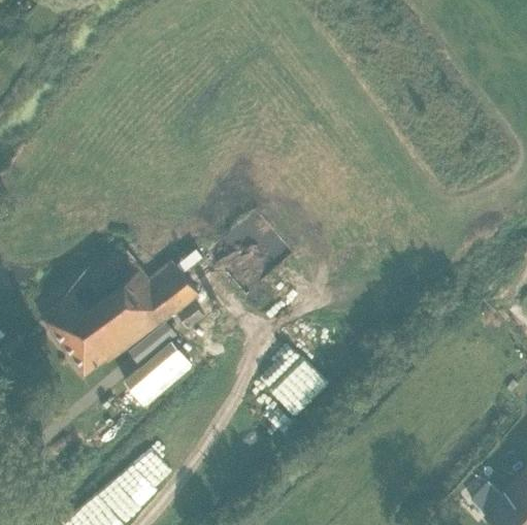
[(145,281),(125,253),(39,317),(50,332),(83,376),(103,361),(105,364),(197,296),(180,274),(200,259),(194,252),(174,267),(170,261),(145,281)]
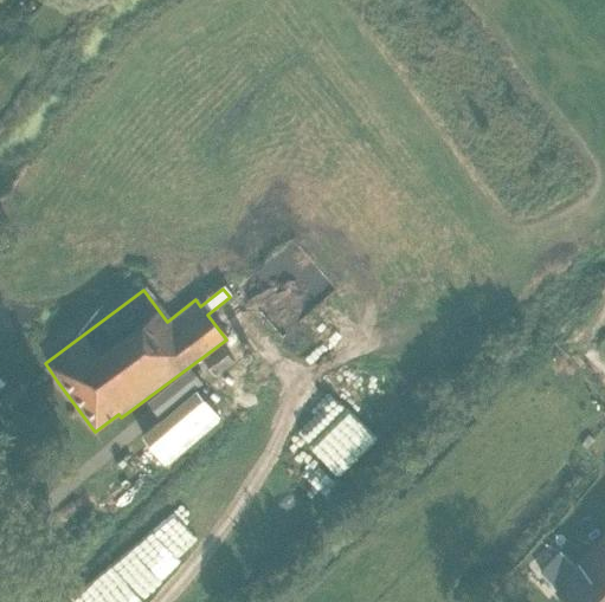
[(232,364),(221,348),(203,362),(213,377),(232,364)]
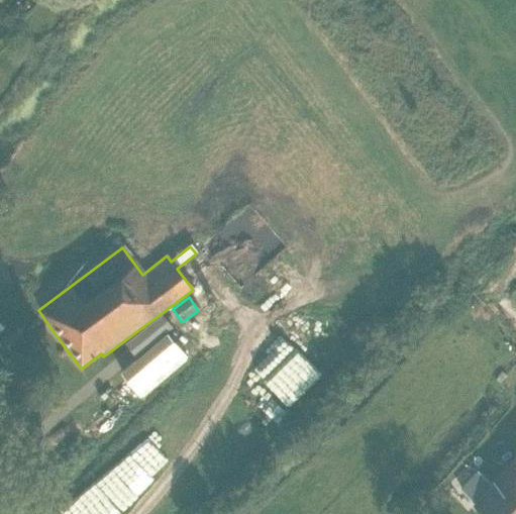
[(168,334),(120,374),(141,399),(189,358),(168,334)]
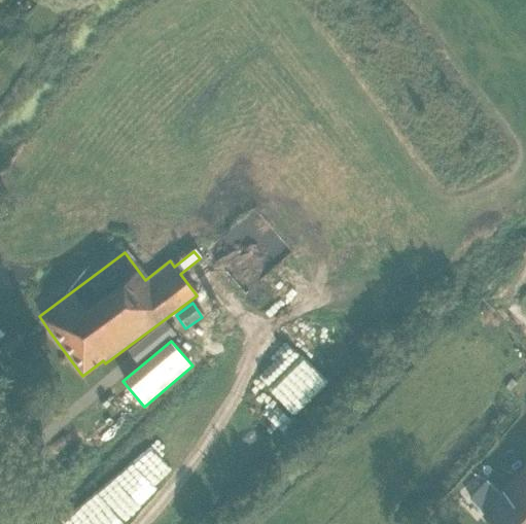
[(525,523),(525,465),(499,494),(501,496),(483,516),(491,523),(525,523)]
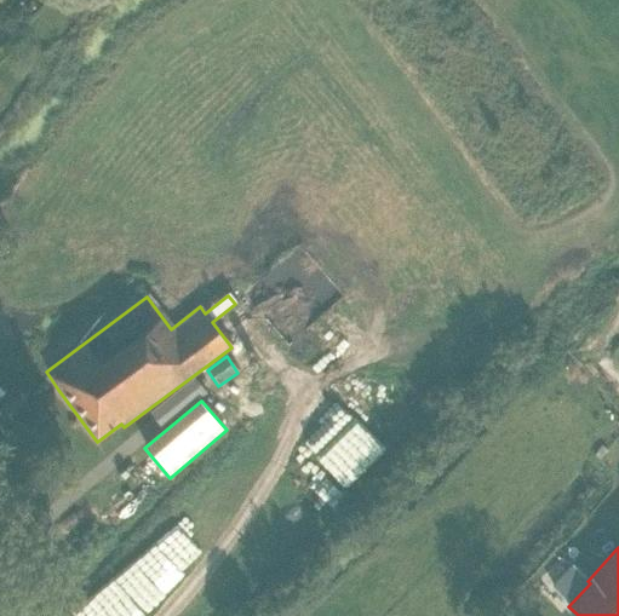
[(571,596),(592,571),(574,554),(552,579),(571,596)]
